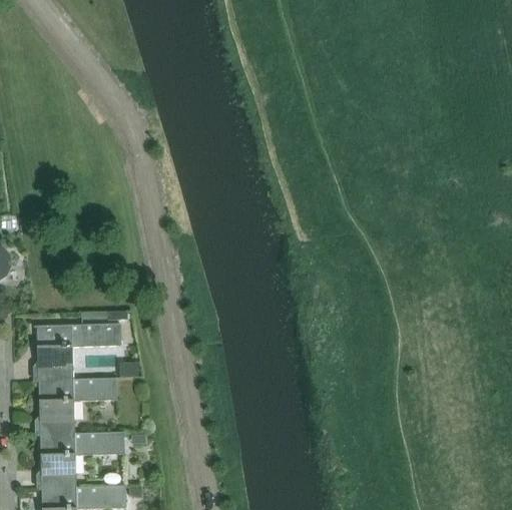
[(0,279),(6,276),(11,268),(10,258),(5,249),(0,246),(0,279)]
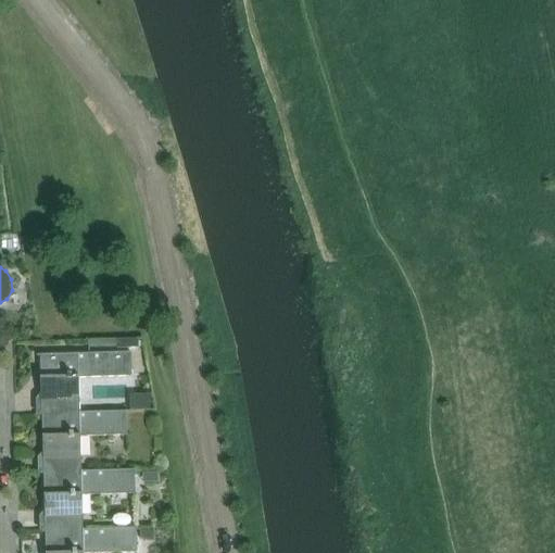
[(117,335),(117,344),(138,343),(138,335),(117,335)]
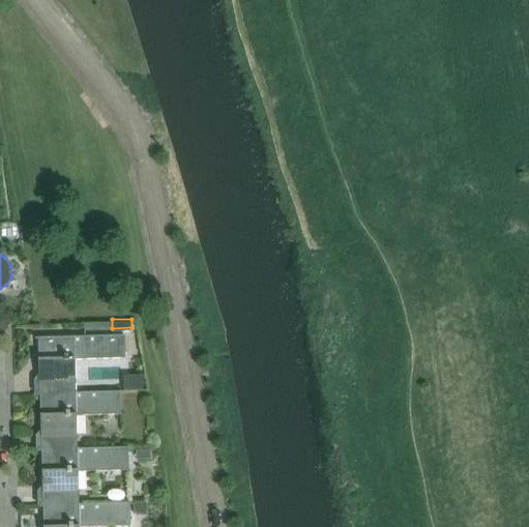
[(36,335),(37,377),(37,392),(76,391),(76,390),(75,357),(126,356),(125,333),(36,335)]
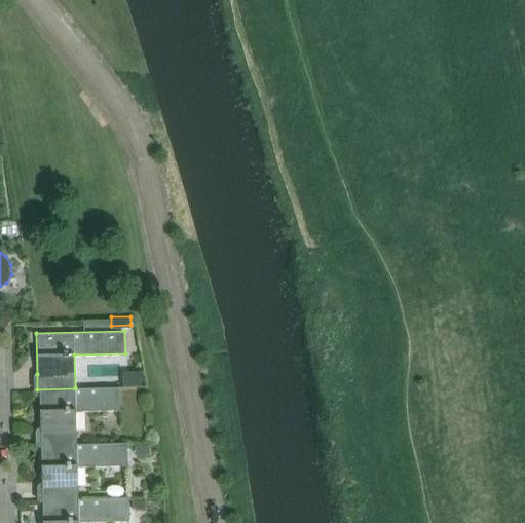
[(142,371),(128,372),(128,386),(142,385),(142,371)]
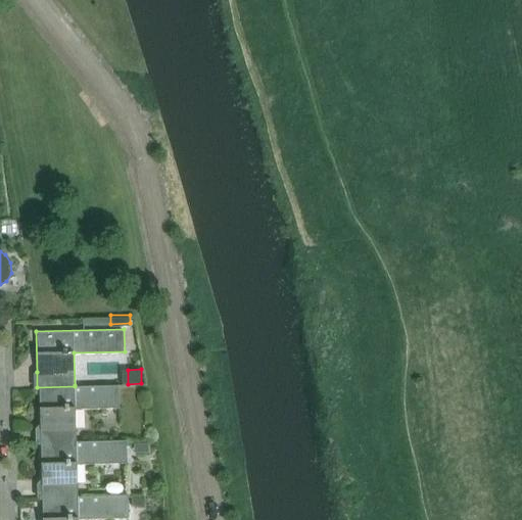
[(119,384),(75,385),(75,386),(37,387),(39,442),(77,441),(77,440),(76,408),(120,407),(119,384)]
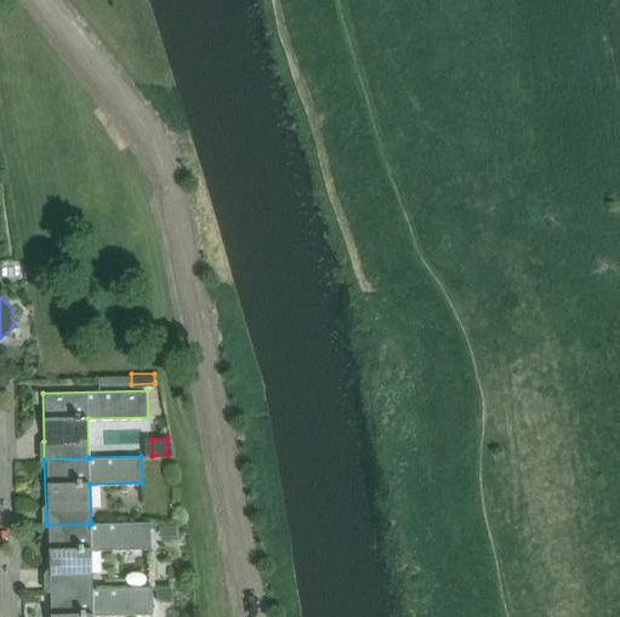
[(151,521),(91,523),(91,524),(46,525),(47,590),(92,589),(92,588),(91,549),(152,548),(151,521)]
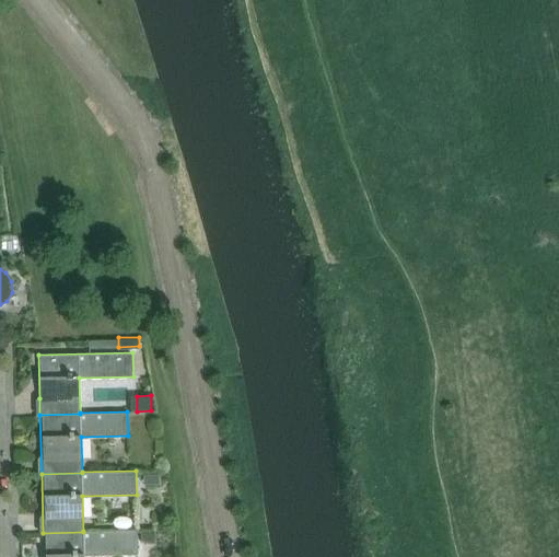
[(43,533),(43,556),(83,556),(84,555),(138,554),(137,530),(83,531),(83,532),(43,533)]
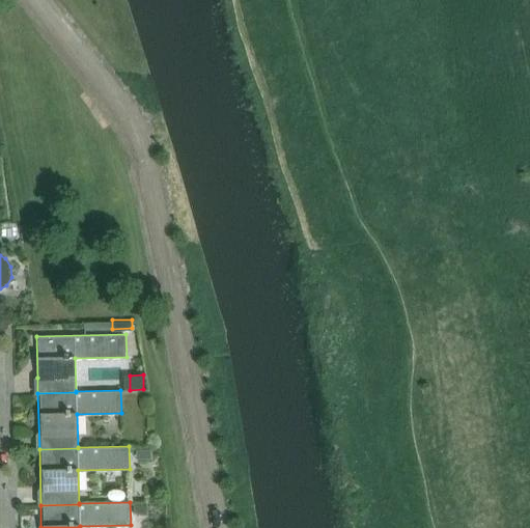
[(146,503),(134,503),(134,511),(146,511),(146,503)]
